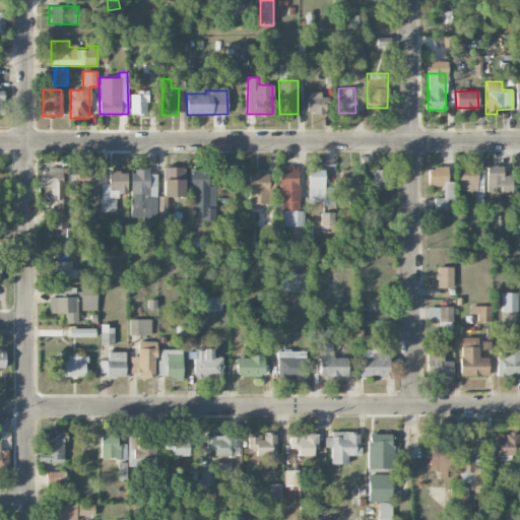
[(130,91),(130,114),(147,114),(147,91),(130,91)]
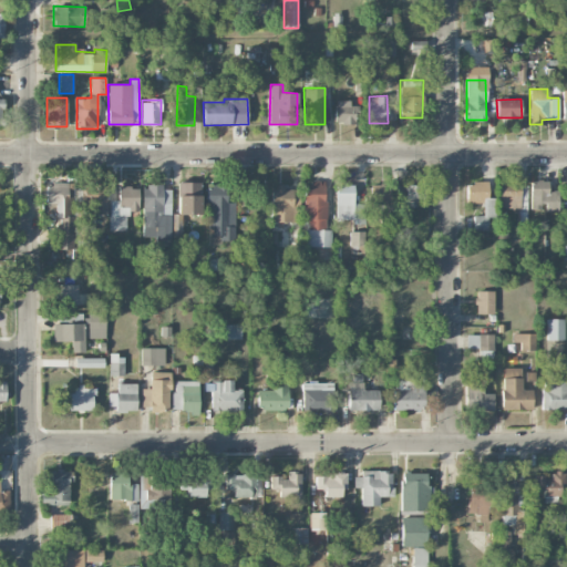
[(357,124),(357,103),(336,102),(334,123),(357,124)]
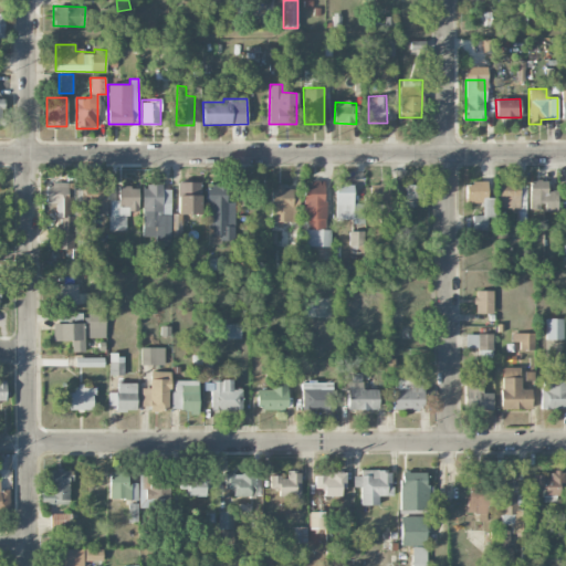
[(530,210),(557,209),(556,191),(546,192),(546,179),(530,180),(530,210)]
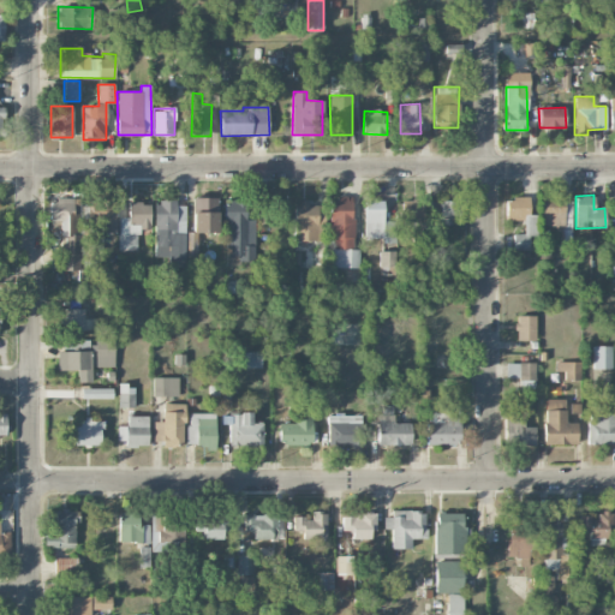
[(543,196),(542,226),(563,227),(565,197),(543,196)]
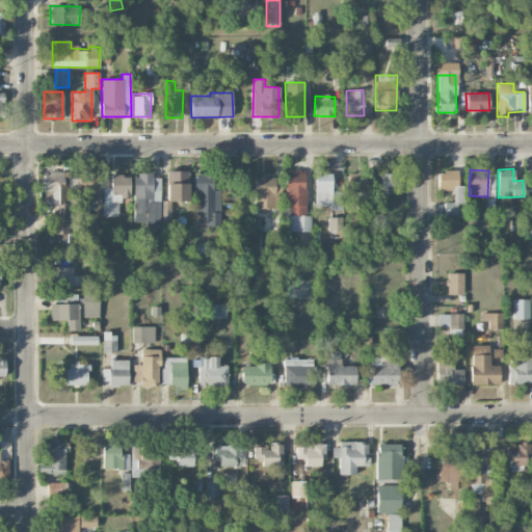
[(188,170),(166,171),(167,202),(188,201),(188,170)]
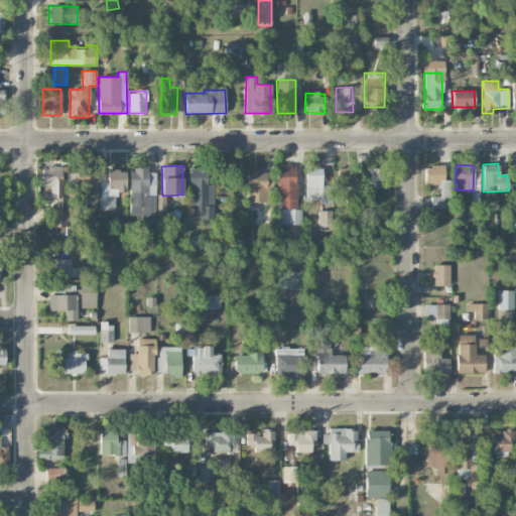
[(278,165),(277,224),(301,225),(301,209),(296,209),(296,165),(278,165)]
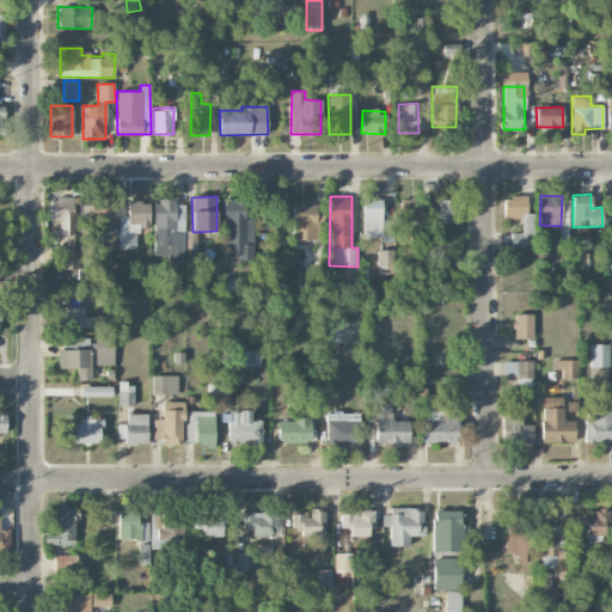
[(505,219),(521,219),(522,232),(510,232),(510,249),(526,249),(526,234),(533,234),(532,214),(527,214),(527,196),(503,197),(505,219)]
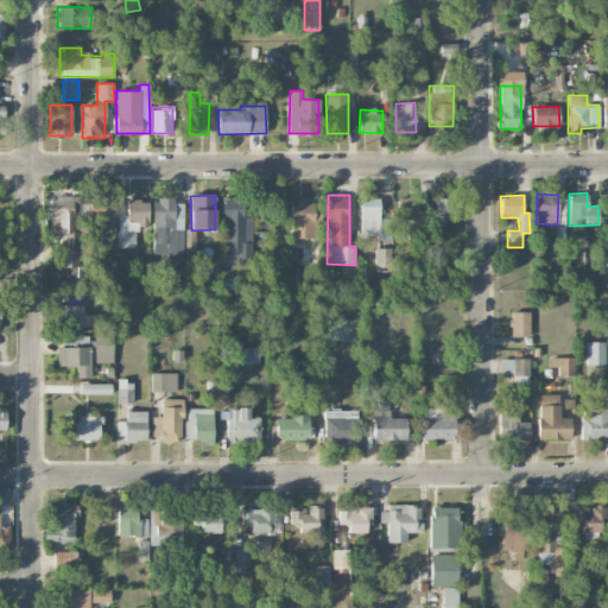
[(63,267),(80,267),(78,196),(49,196),(49,217),(62,217),(63,267)]
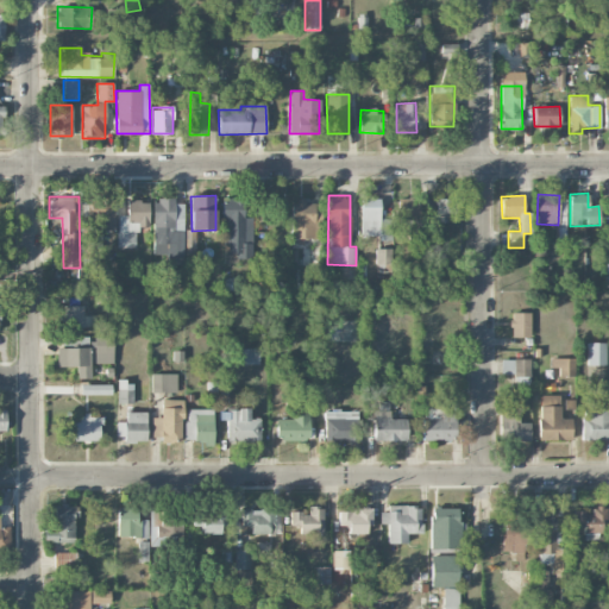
[(99,230),(114,231),(114,198),(89,196),(89,224),(99,224),(99,230)]
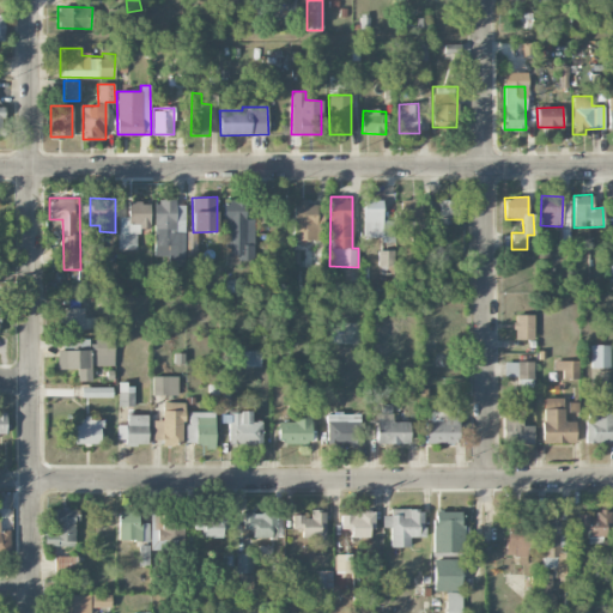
[(226,259),(255,258),(254,219),(246,219),(246,199),(225,200),(226,259)]
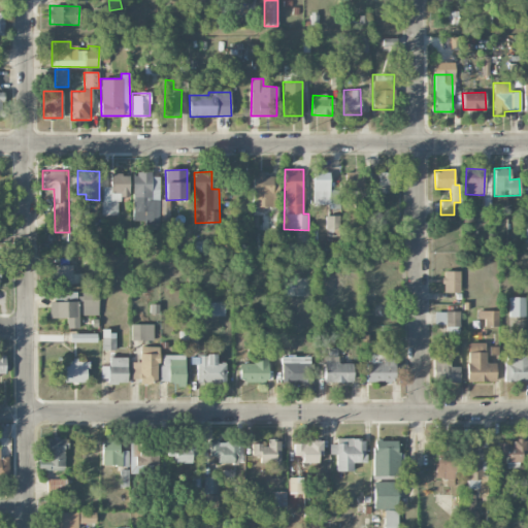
[(278,207),(279,176),(265,176),(265,171),(254,171),(254,206),(278,207)]
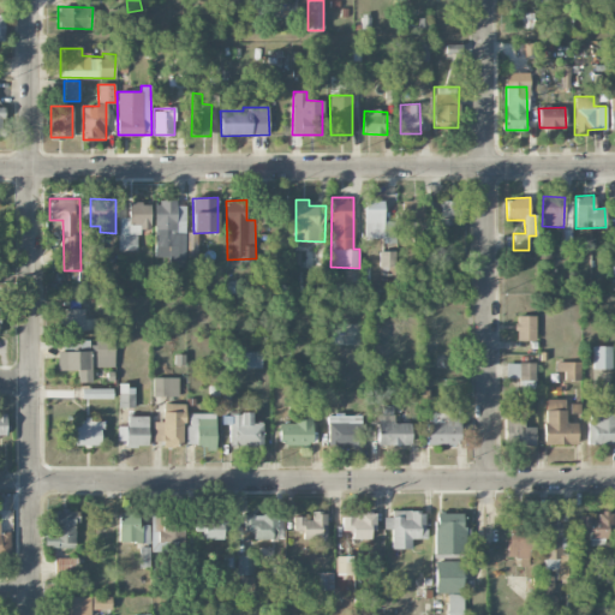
[(402,199),(401,221),(431,222),(431,201),(402,199)]
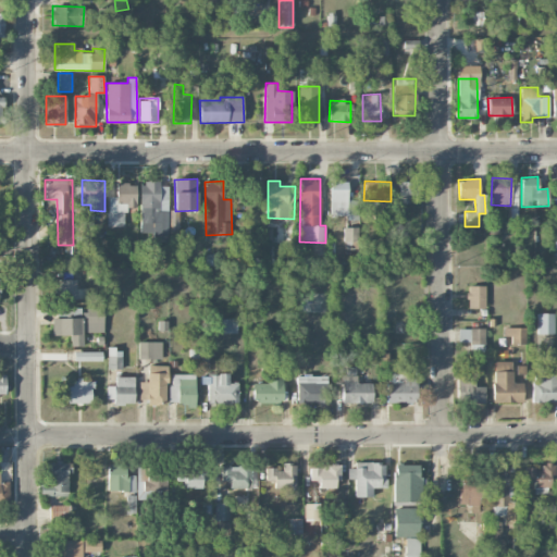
[(348,182),(331,182),(331,217),(348,217),(348,220),(358,220),(358,200),(348,200),(348,182)]
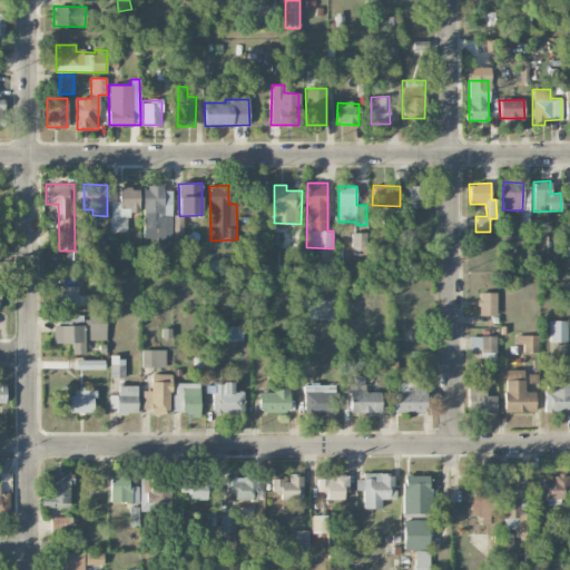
[(426,207),(426,186),(410,186),(409,206),(426,207)]
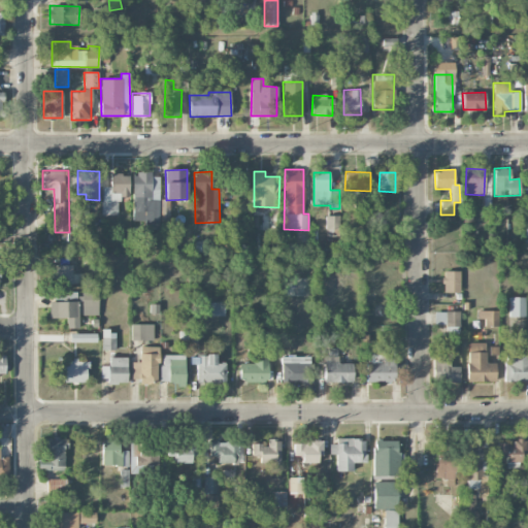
[(129,197),(129,173),(110,174),(110,187),(102,187),(102,215),(119,215),(119,197),(129,197)]
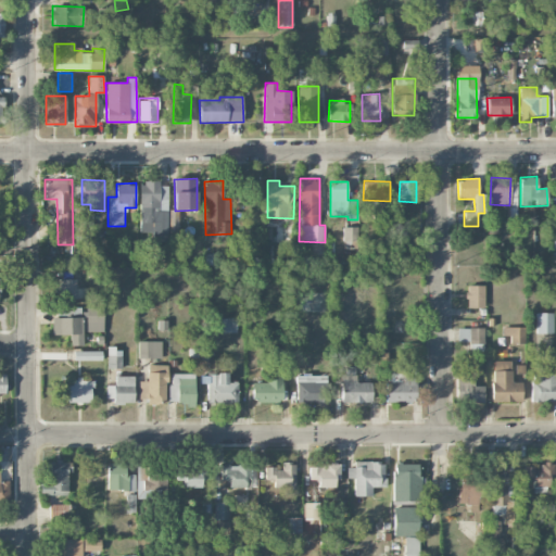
[(140,182),(139,232),(167,234),(167,182),(140,182)]
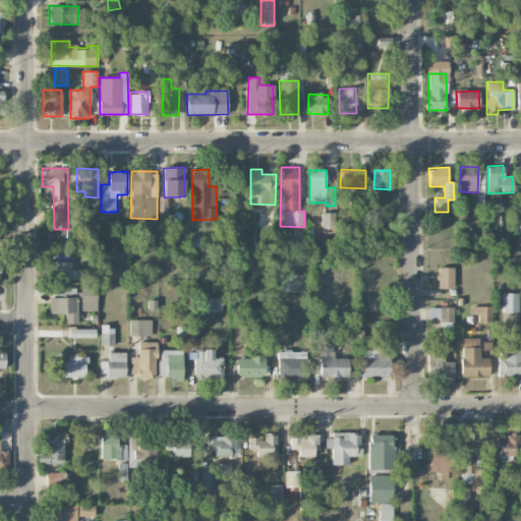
[(322,233),(335,233),(335,212),(322,212),(322,233)]
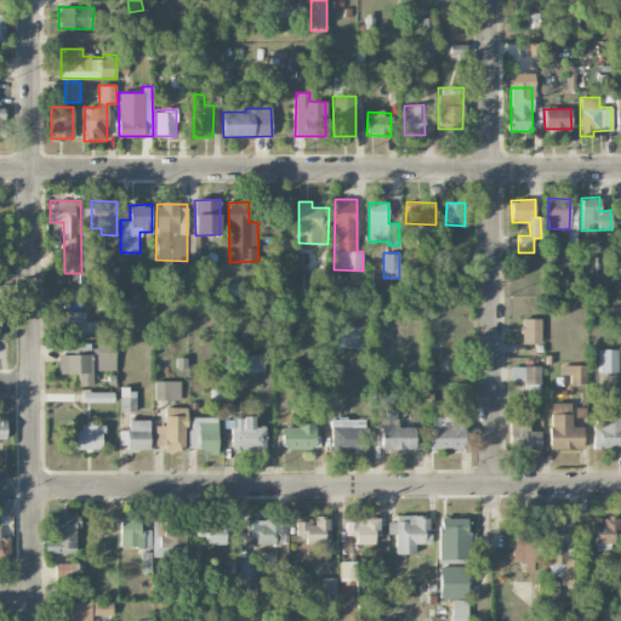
[(85,312),(63,312),(64,332),(86,332),(86,323),(85,323),(85,312)]
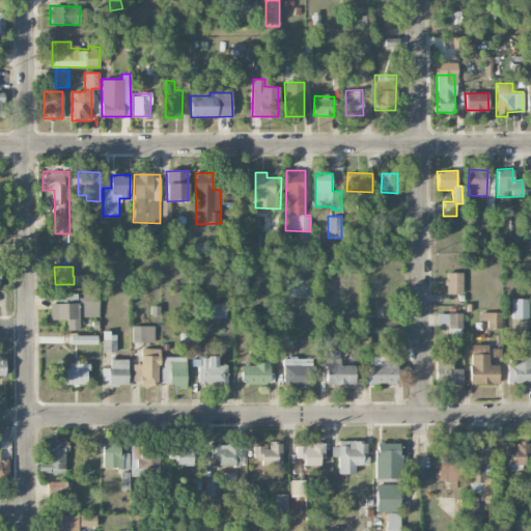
[(463,272),(445,273),(446,294),(463,294),(463,272)]
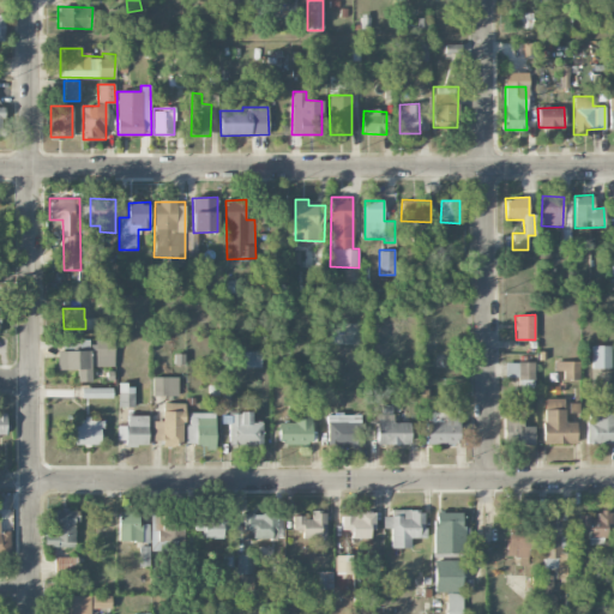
[(58,369),(78,369),(78,381),(91,381),(90,339),(73,339),(73,350),(58,350),(58,369)]
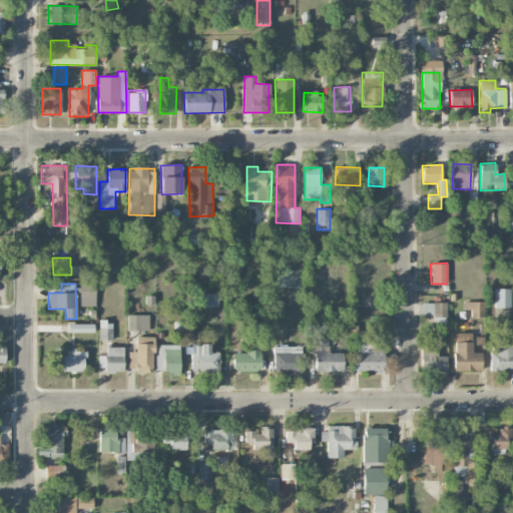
[(95,284),(79,284),(80,306),(95,306),(95,284)]
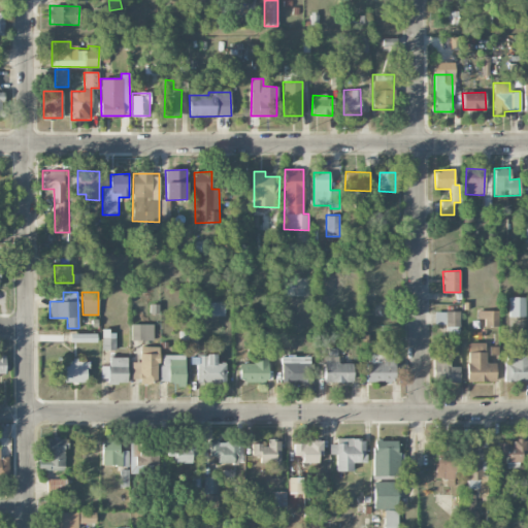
[(526,297),(509,297),(509,317),(526,317),(526,297)]
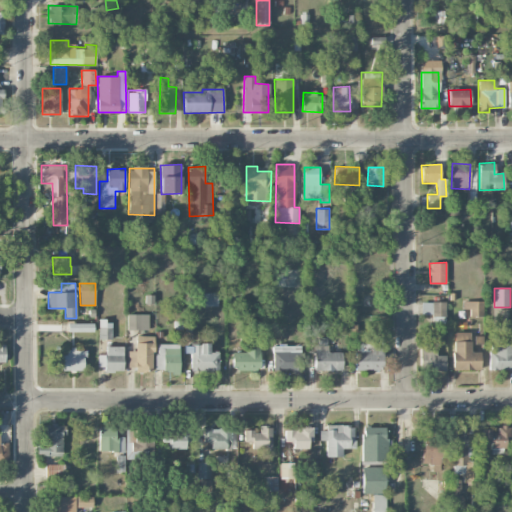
[(218,306),(218,292),(198,292),(198,306),(218,306)]
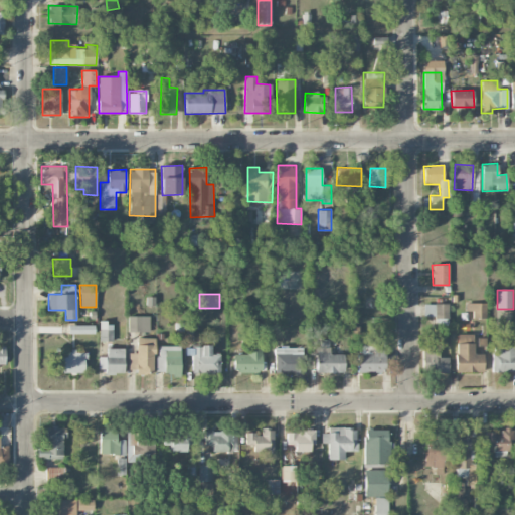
[(485,303),(466,304),(466,311),(473,311),(473,319),(486,318),(485,303)]
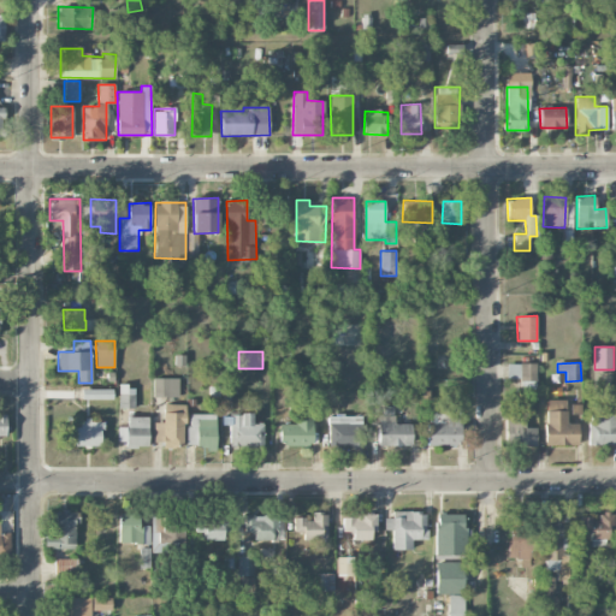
[(535,363),(507,363),(507,379),(520,378),(521,389),(537,388),(535,363)]
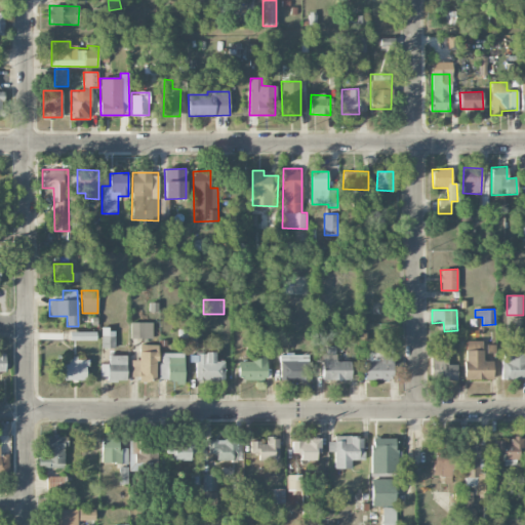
[(152,322),(130,322),(130,339),(152,339),(152,322)]
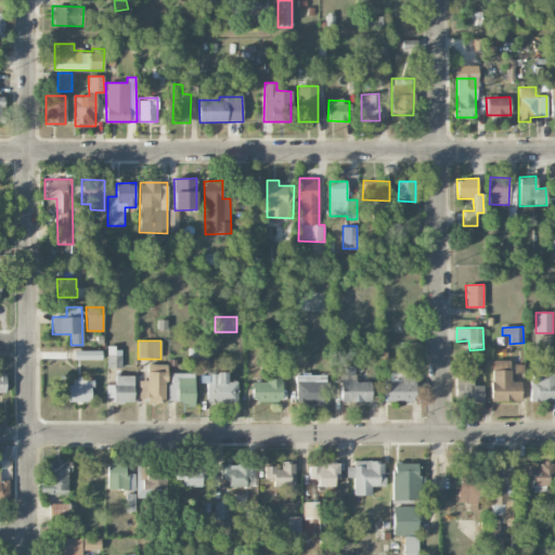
[(121,348),(107,348),(108,368),(121,368),(121,348)]
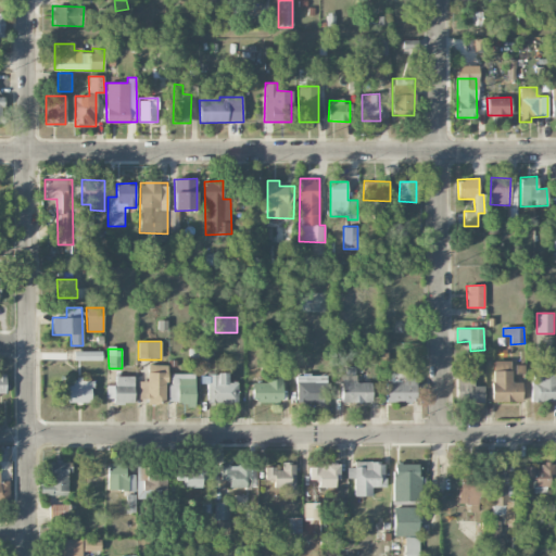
[(521,402),(521,382),(510,382),(510,361),(492,361),(492,402),(521,402)]
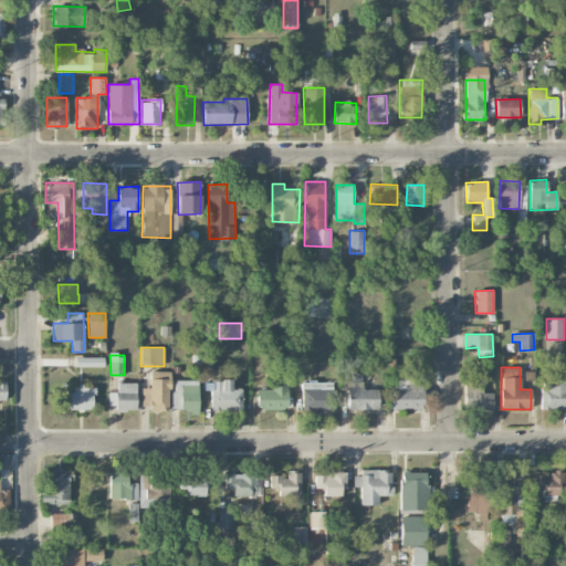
[(170,409),(169,371),(155,371),(155,380),(142,380),(142,410),(170,409)]
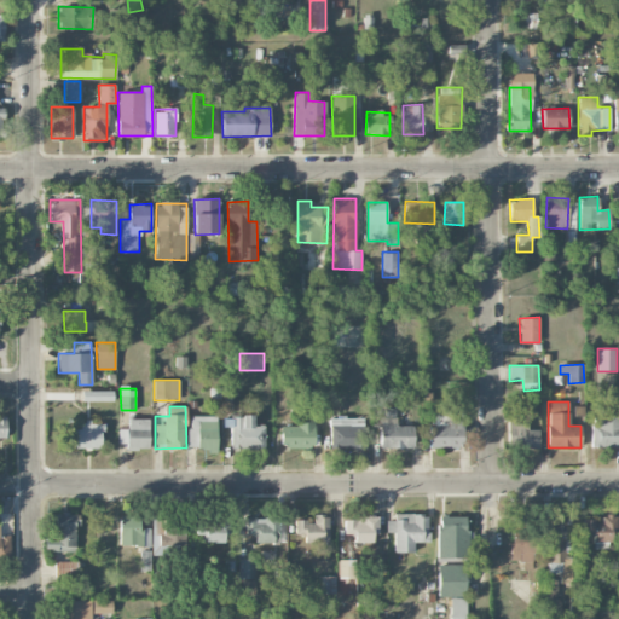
[(429,447),(462,447),(462,420),(447,420),(447,414),(433,414),(434,426),(428,426),(429,447)]
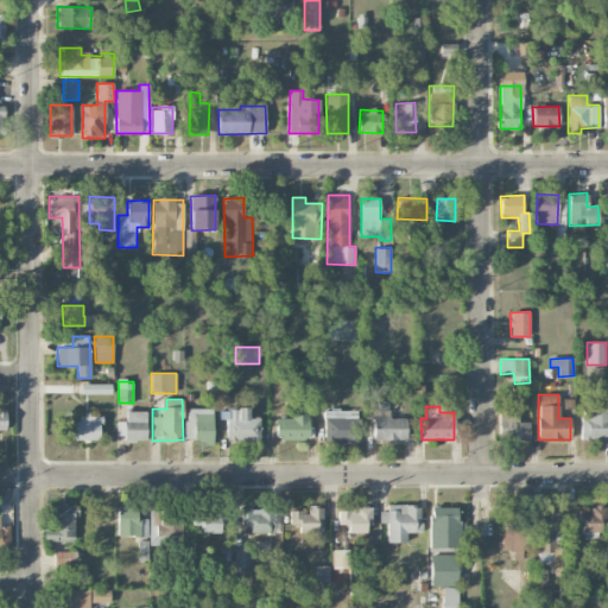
[(581,439),(607,439),(607,407),(581,409),(581,439)]
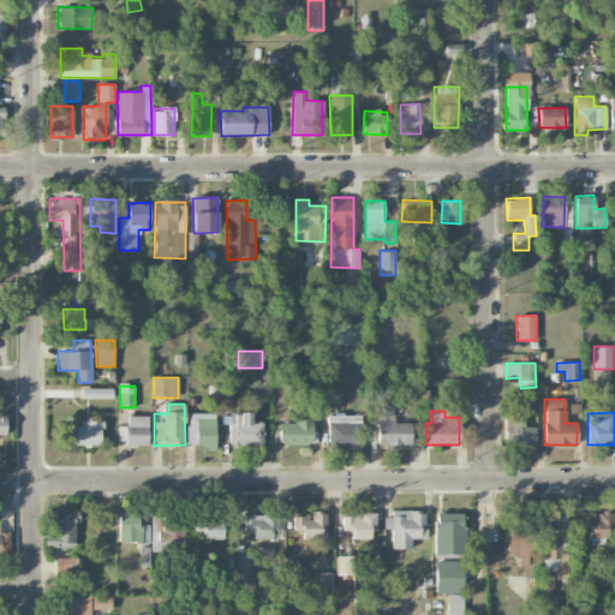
[(187,447),(215,448),(216,413),(189,413),(187,447)]
